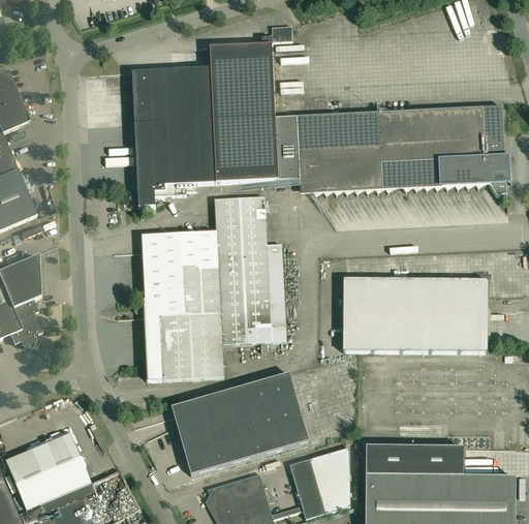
[(155,197),(186,196),(186,192),(196,192),(196,185),(278,181),(278,178),(300,176),(300,186),(487,178),(496,193),(506,192),(502,104),(275,115),(271,42),(272,42),(272,39),(291,38),(291,24),(272,25),(272,32),(267,33),(268,35),(261,35),(261,42),(209,45),(210,66),(131,70),(137,190),(134,190),(129,195),(136,205),(138,205),(138,208),(155,208),(155,197)]
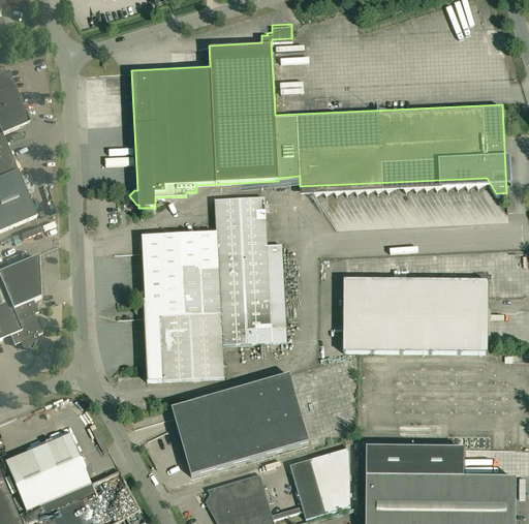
[(22,121),(24,115),(26,114),(7,69),(0,72),(0,228),(36,214),(2,132),(23,123),(22,121)]
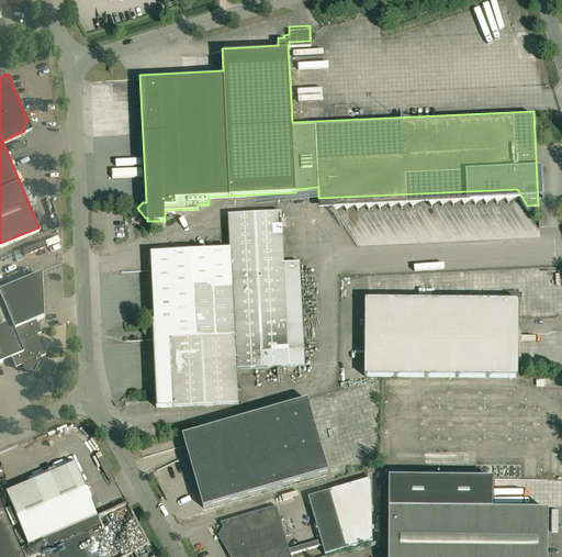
[(156,403),(237,399),(236,365),(289,361),(281,208),(228,211),(229,245),(152,248),(155,316),(152,316),(152,321),(150,321),(144,329),(149,334),(153,334),(156,403)]
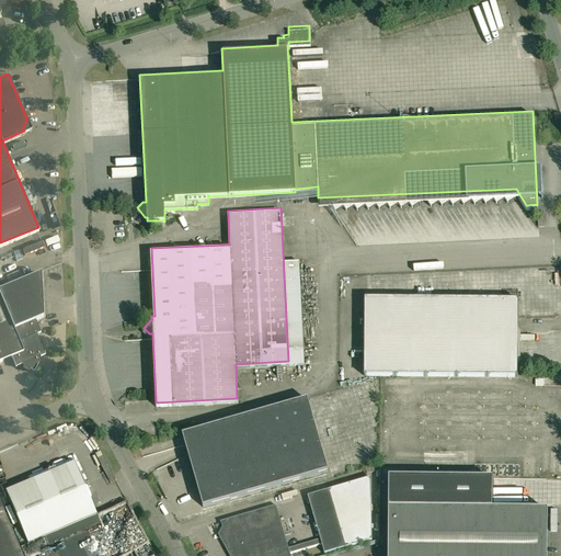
[(16,362),(23,360),(23,362),(34,367),(42,354),(41,352),(46,350),(37,329),(41,328),(35,315),(44,311),(41,267),(0,284),(0,356),(12,352),(16,362)]
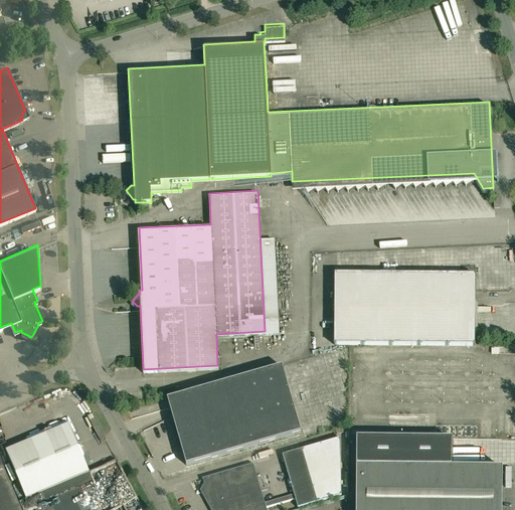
[(334,270),(334,340),(474,341),(475,271),(334,270)]
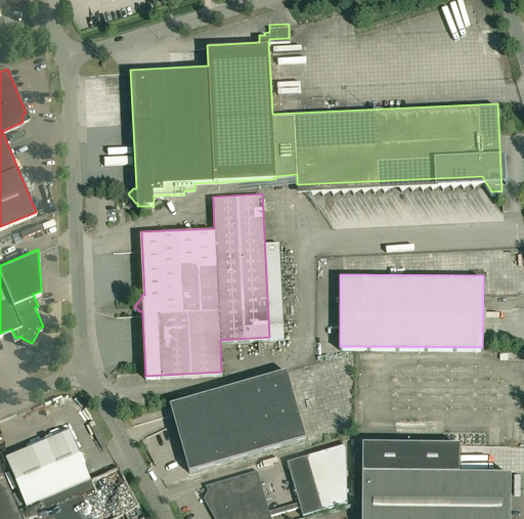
[(170,402),(189,469),(305,435),(286,369),(170,402)]
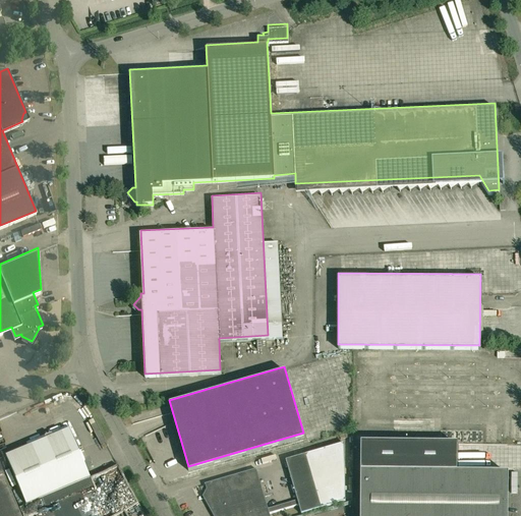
[(26,501),(91,474),(78,446),(79,446),(70,422),(34,438),(35,440),(6,452),(26,501)]
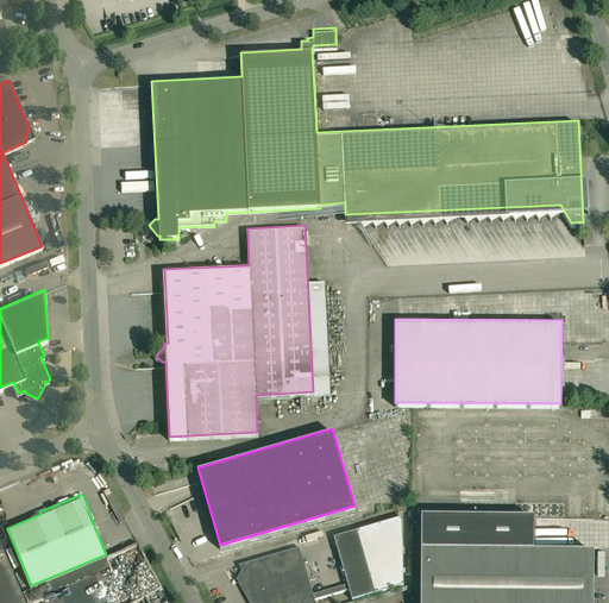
[(375,589),(357,527),(333,533),(347,579),(313,590),(299,542),(238,560),(239,561),(244,560),(245,566),(240,575),(249,578),(245,586),(257,594),(255,598),(263,602),(262,602),(316,602),(314,596),(349,585),(352,596),(375,589)]
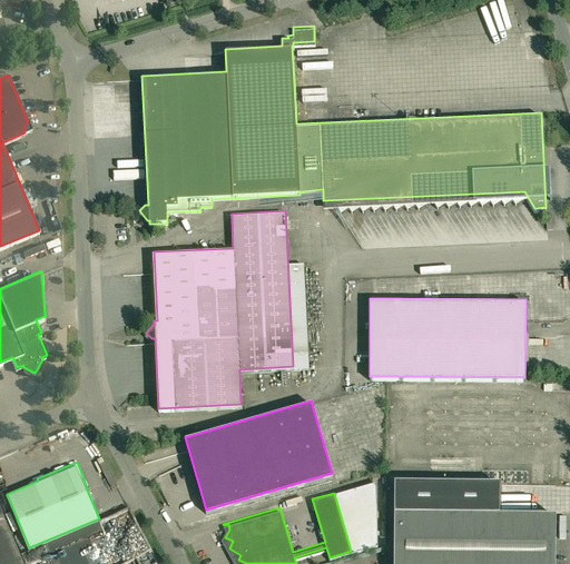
[(25,563),(0,506),(0,505),(0,563),(25,563)]
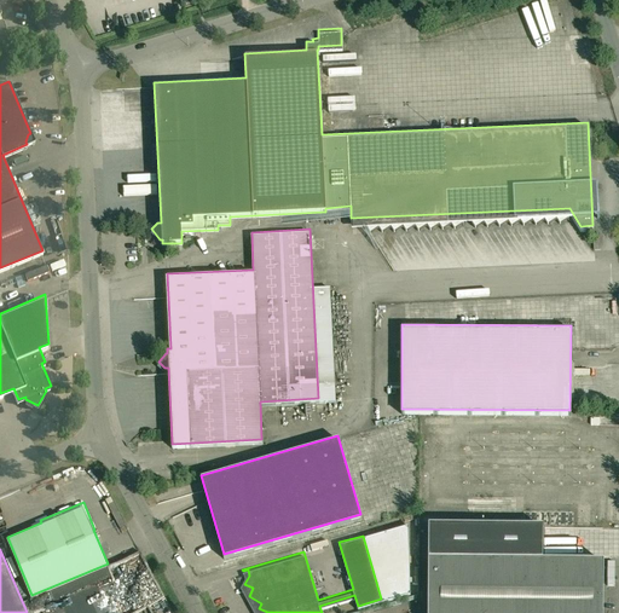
[(602,612),(603,556),(428,555),(427,612),(602,612)]
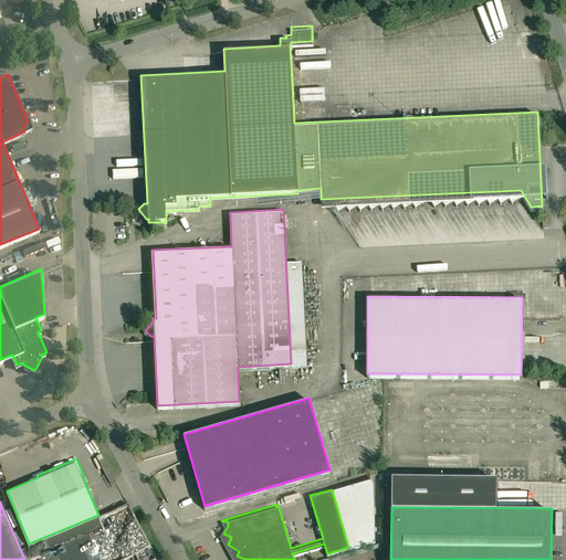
[(146,559),(142,547),(112,558),(112,559),(146,559)]
